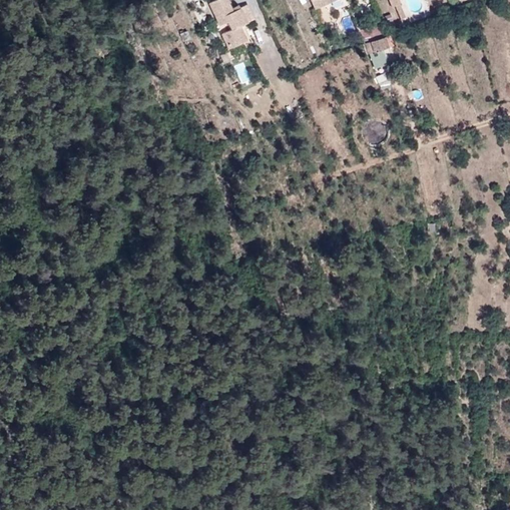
[(215,0),(209,3),(219,25),(228,21),(231,28),(222,33),(230,49),(248,41),(241,26),(257,19),(249,4),(234,11),(228,0),(215,0)]
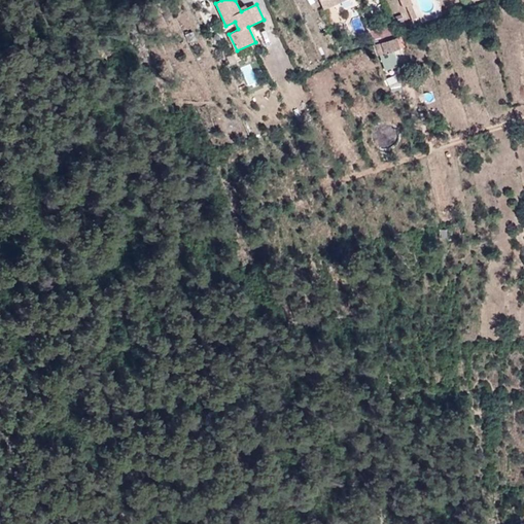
[(318,0),(322,9),(343,0),(318,0)]
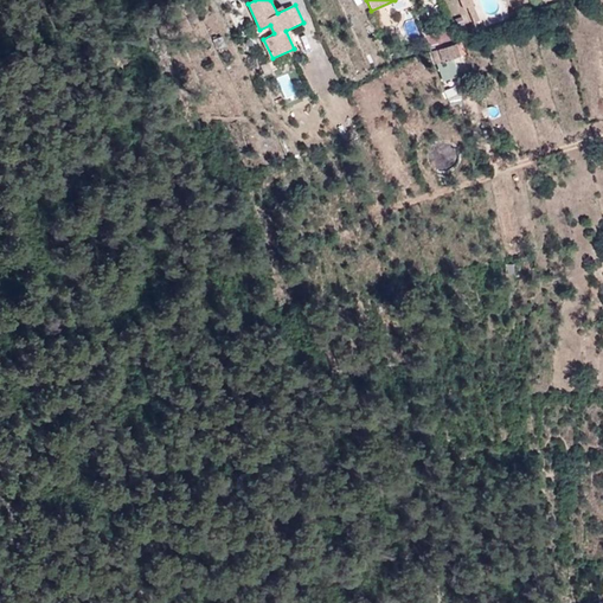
[(481,20),(474,5),(468,7),(475,23),(481,20)]
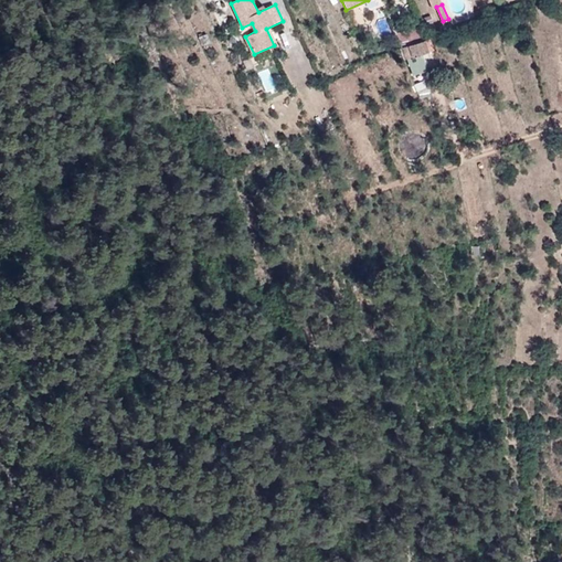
[(421,35),(406,41),(410,53),(425,49),(421,35)]
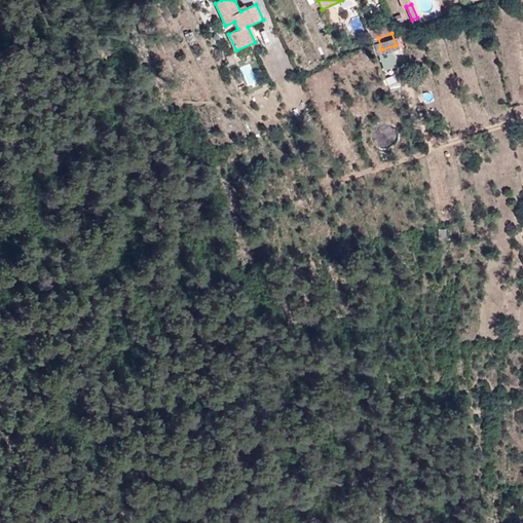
[(385,82),(388,89),(397,85),(394,78),(385,82)]
